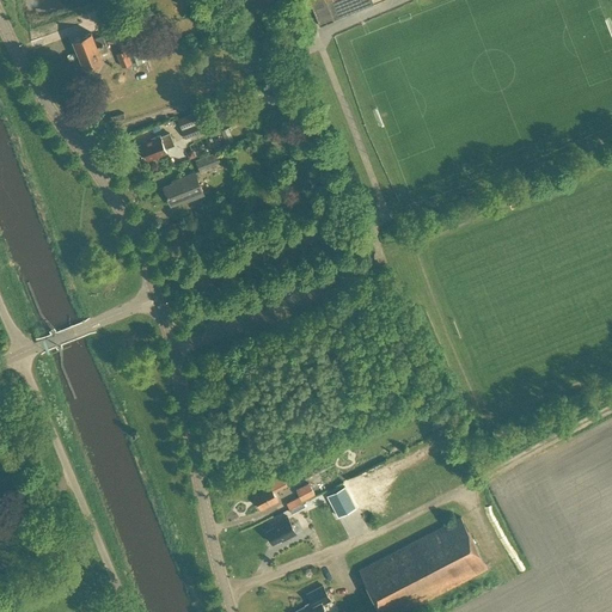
[(308,0),(319,26),(334,20),(326,2),(331,0),(308,0)]
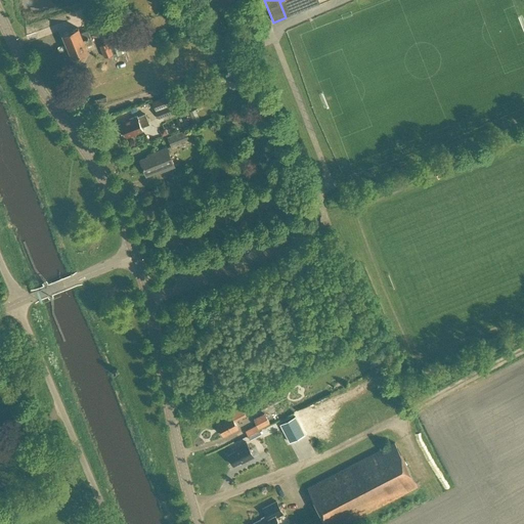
[(96,27),(98,34),(107,30),(104,23),(96,27)]
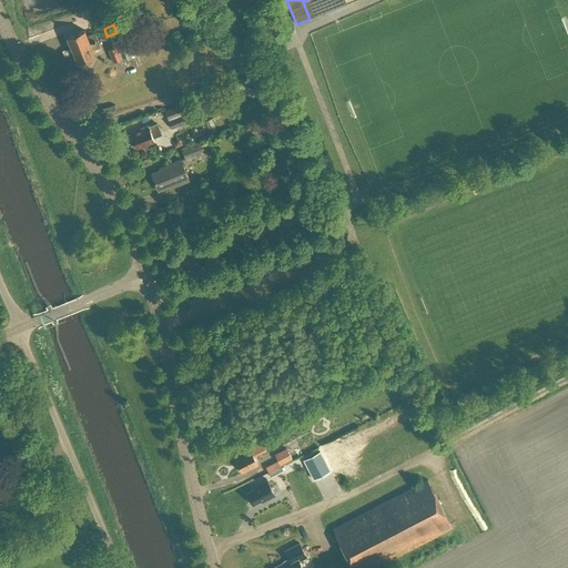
[(72,50),(98,40),(95,32),(87,36),(84,30),(68,37),(72,50)]
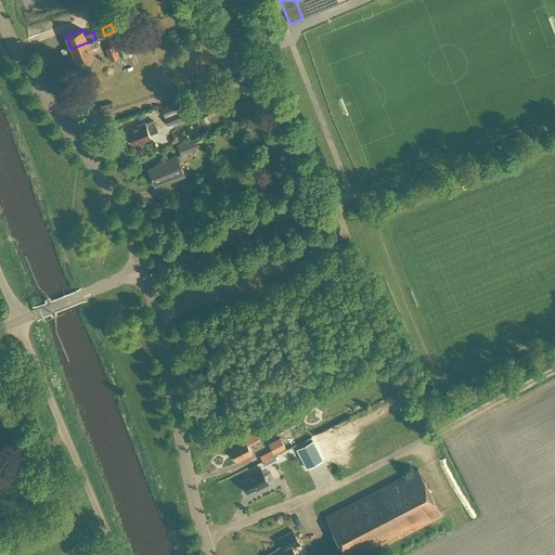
[(95,39),(71,49),(76,61),(92,54),(90,49),(99,46),(95,39)]
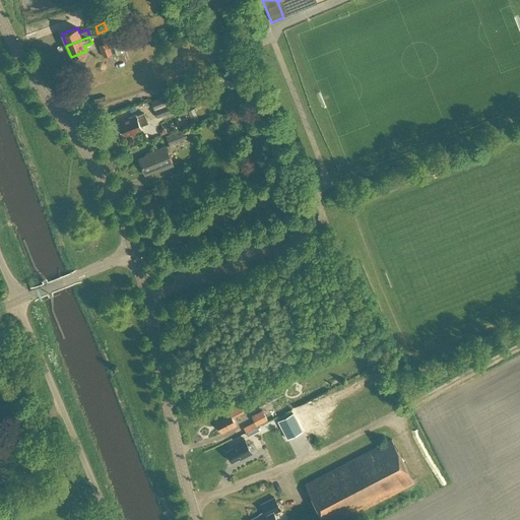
[(114,40),(107,43),(112,54),(112,55),(122,51),(120,45),(117,46),(114,40)]
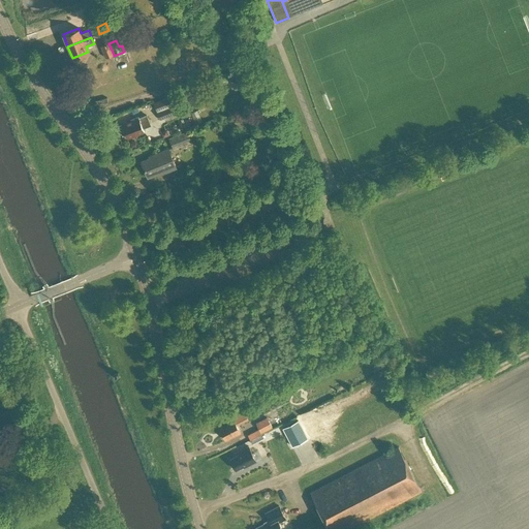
[(109,43),(100,47),(105,58),(114,55),(109,43)]
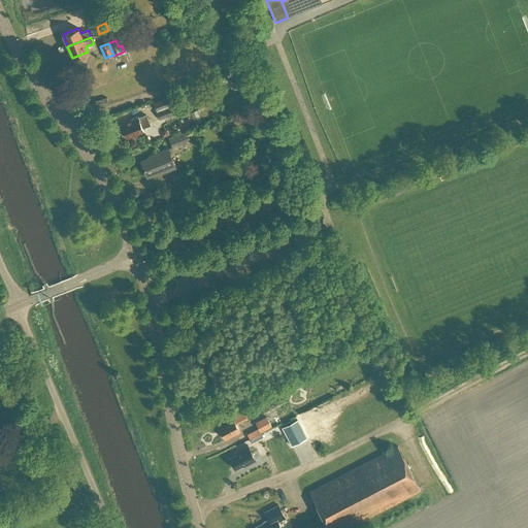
[(252,62),(232,71),(235,76),(254,67),(252,62)]
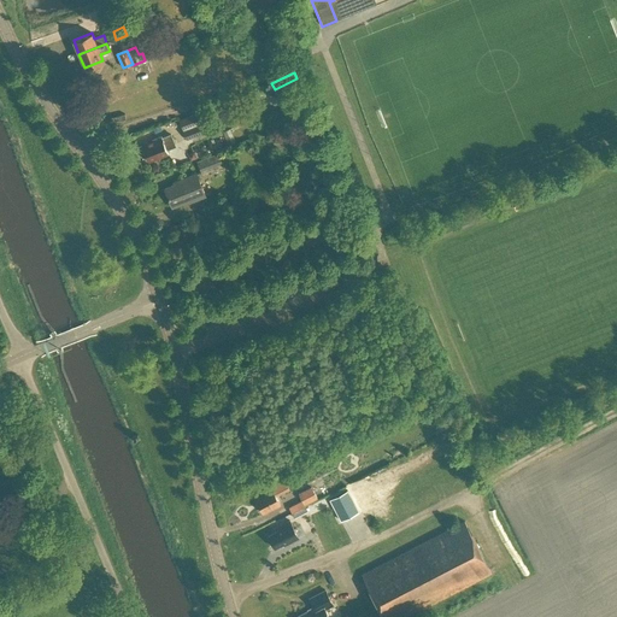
[(278,98),(256,90),(253,98),(276,105),(278,98)]
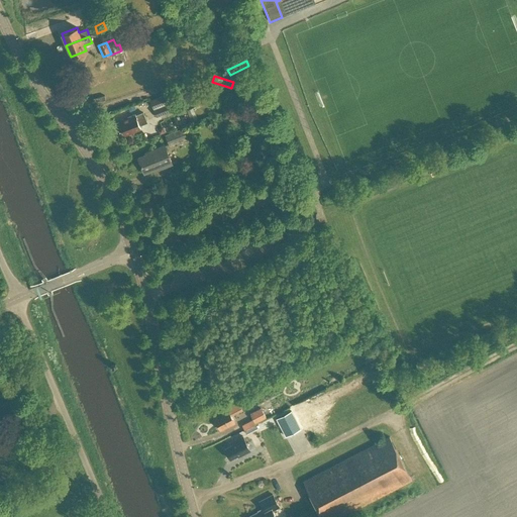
[(251,88),(256,86),(251,76),(247,78),(251,88)]
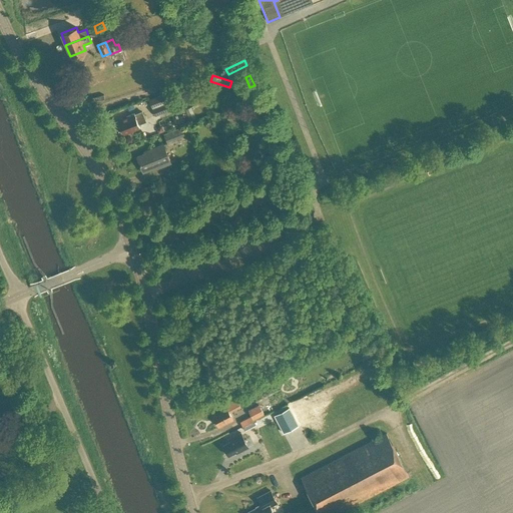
[(151,108),(167,101),(164,94),(148,100),(151,108)]
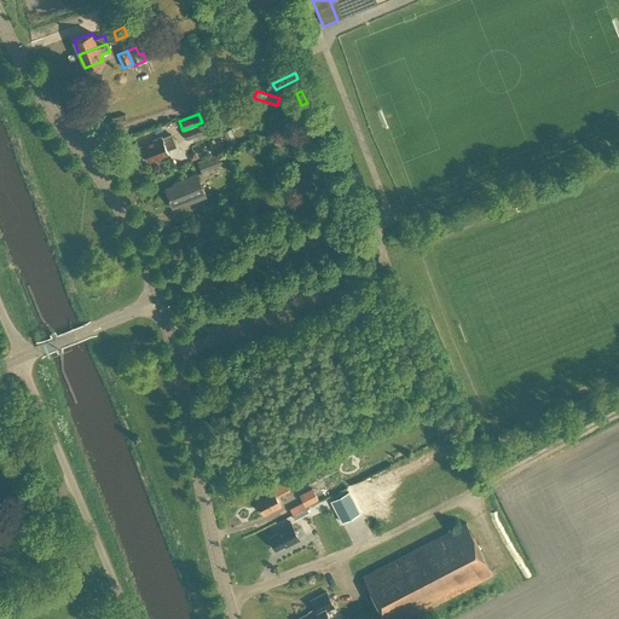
[(183,131),(186,139),(206,132),(202,122),(183,131)]
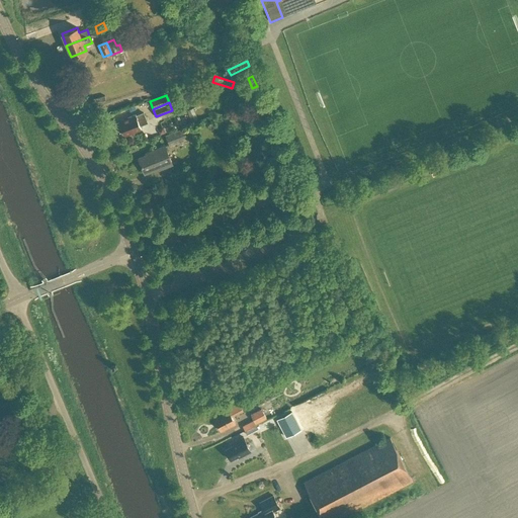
[(119,122),(124,136),(141,130),(140,125),(147,122),(144,113),(136,116),(136,114),(128,117),(128,118),(119,122)]
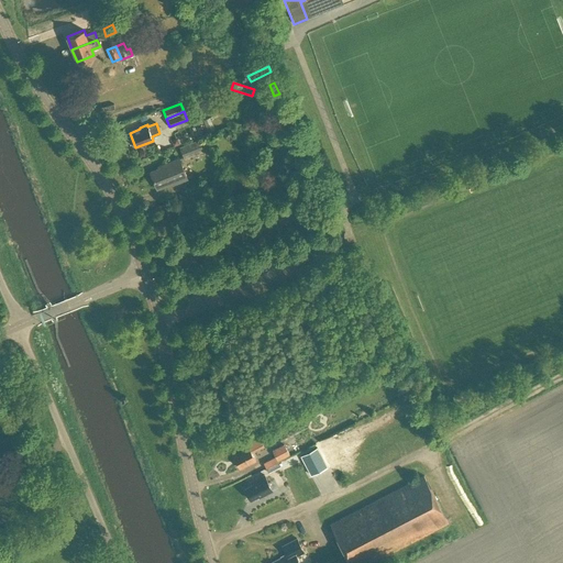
[(184,157),(202,150),(199,140),(179,147),(184,157)]
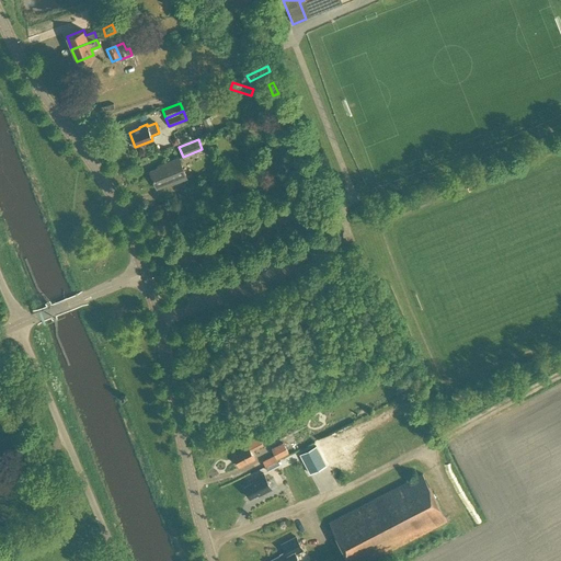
[(172,182),(172,184),(186,179),(179,158),(158,167),(158,169),(150,172),(157,189),(172,182)]
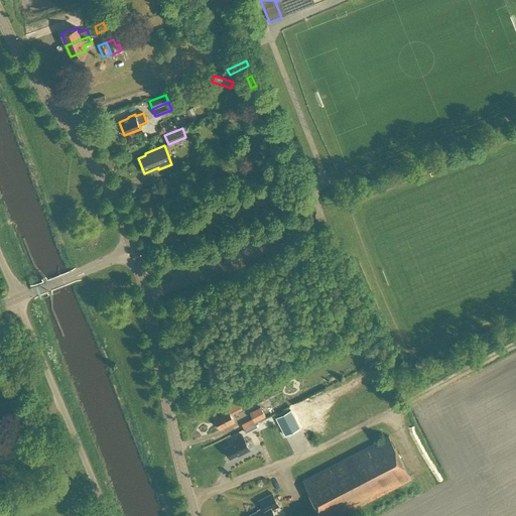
[(44,277),(41,279),(48,295),(51,295),(52,294),(52,292),(47,278),(45,277),(44,277)]
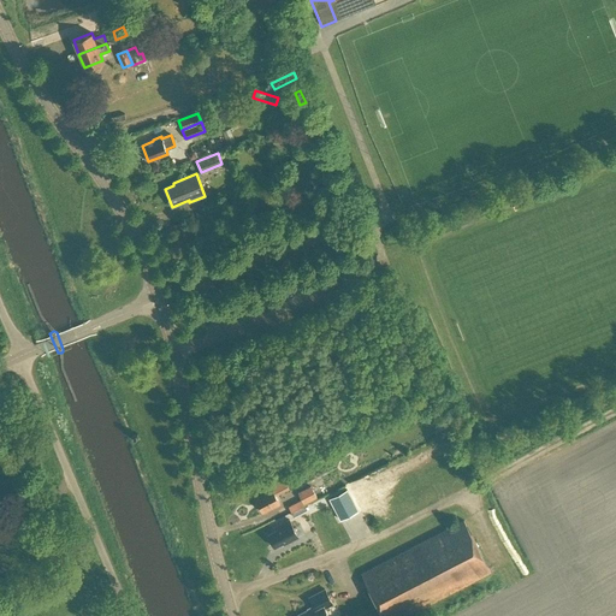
[(283,479),(271,485),(265,489),(267,492),(255,498),(262,513),(280,503),(278,501),(276,496),(288,489),(286,486),(283,479)]
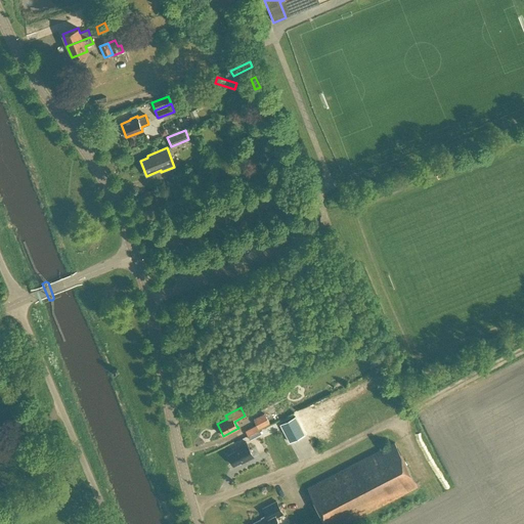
[(258,429),(267,424),(269,423),(264,413),(253,419),(255,422),(256,425),(258,429)]
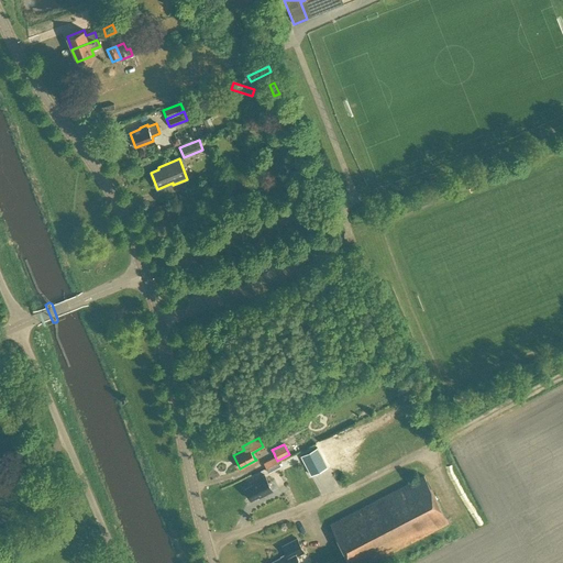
[(327,465),(321,454),(306,463),(311,474),(327,465)]
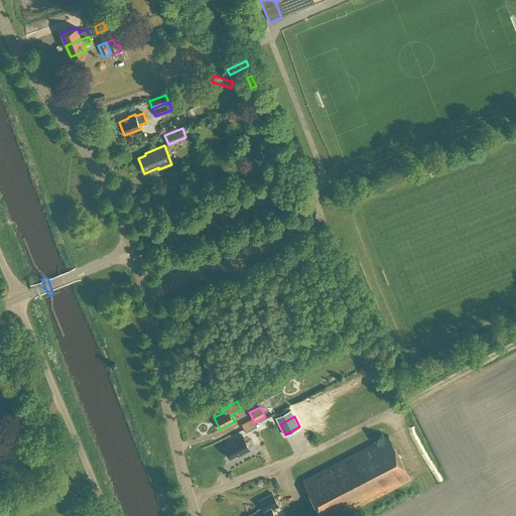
[(257,427),(254,422),(252,418),(242,424),(247,433),(257,427)]
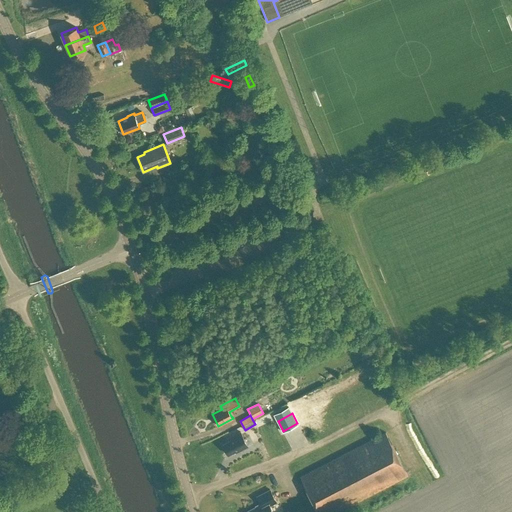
[(336,511),(408,475),(386,432),(300,477),(318,511),(336,511)]
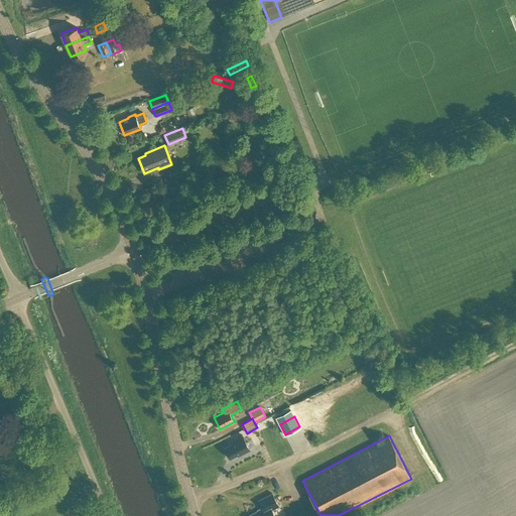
[(225,447),(230,458),(241,453),(241,454),(249,449),(242,436),(231,442),(232,444),(225,447)]
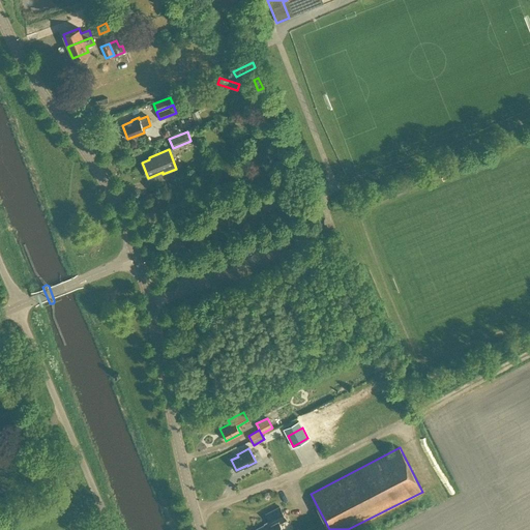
[(270,522),(257,529),(283,529),(280,524),(286,520),(280,507),(266,513),(270,522)]
